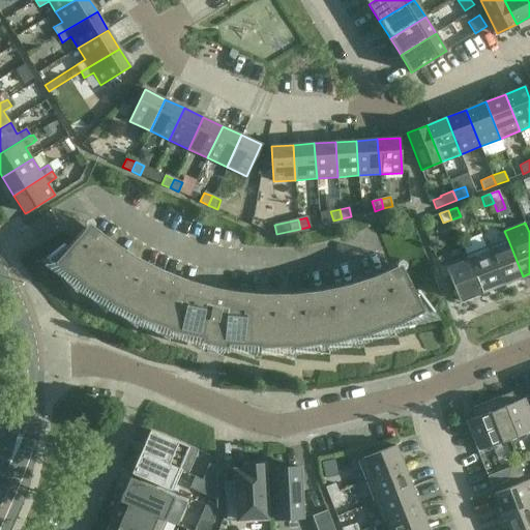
[(63,243),(46,258),(75,293),(79,287),(104,313),(108,305),(135,328),(138,321),(168,341),(170,333),(201,350),(202,343),(226,347),(259,357),(260,350),(294,357),(294,350),(328,354),(327,347),(362,346),(360,340),(395,335),(393,329),(439,319),(433,311),(417,289),(414,292),(400,265),(373,276),(346,285),(318,291),(290,294),(262,294),(233,291),(214,288),(187,281),(160,270),(136,257),(112,241),(88,224),(66,247),(63,243)]
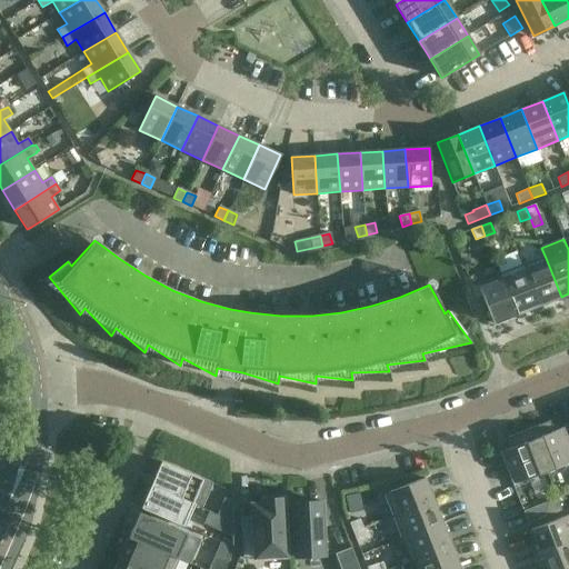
[(546,258),(522,267),(538,306),(561,297),(546,258)]
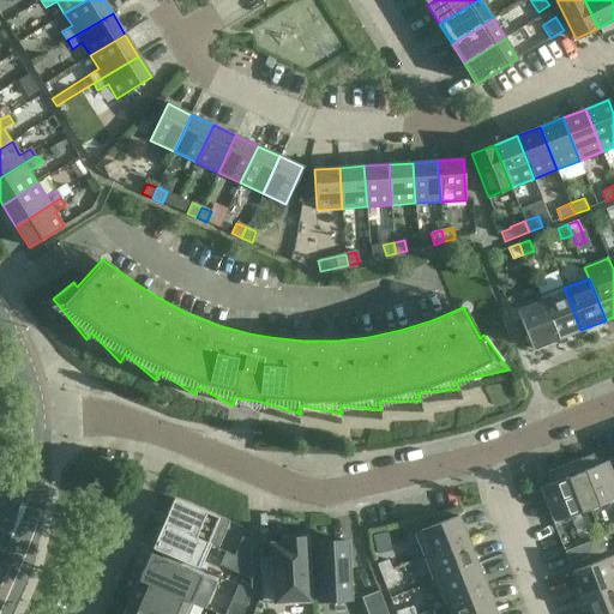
[(564,288),(540,298),(557,339),(581,330),(564,288)]
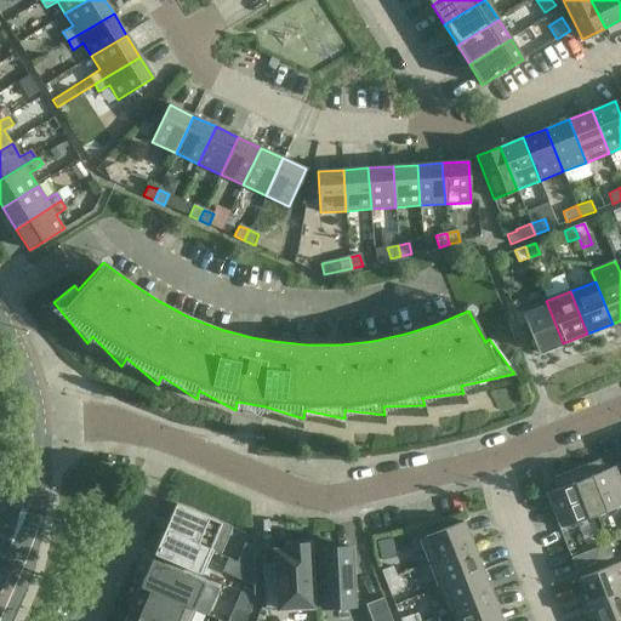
[(563,343),(546,301),(522,311),(539,353),(563,343)]
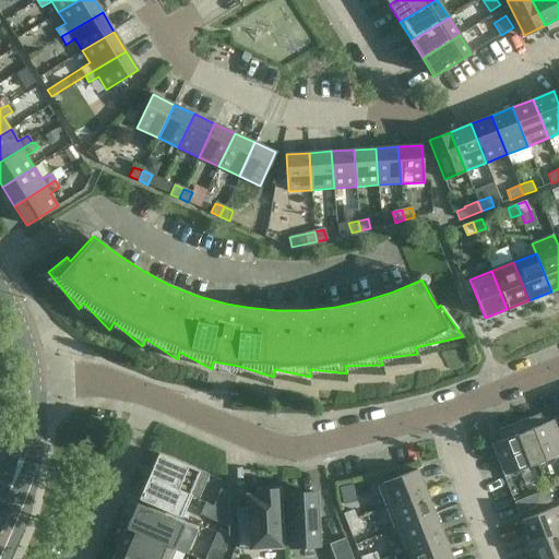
[(536,463),(558,453),(558,428),(556,419),(544,424),(540,414),(520,421),(536,463)]
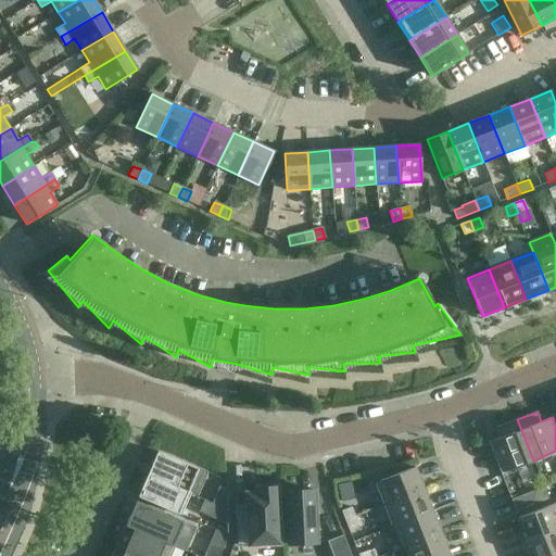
[(533,460),(517,419),(496,428),(501,438),(489,442),(501,474),(533,460)]
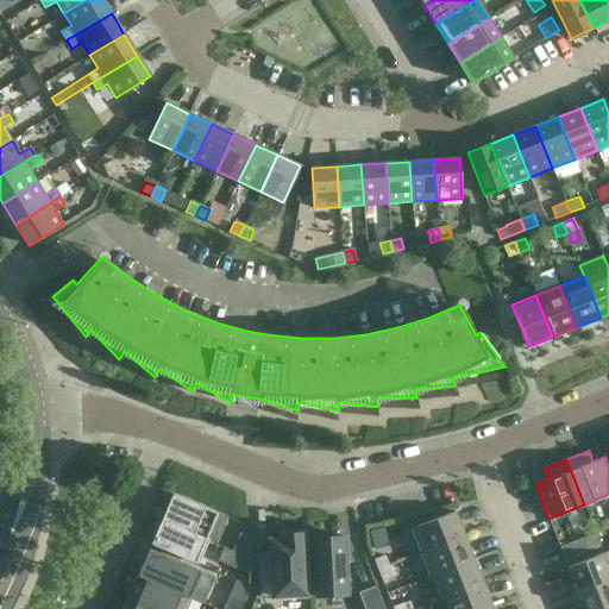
[(205,538),(215,513),(171,494),(161,520),(203,539),(205,538)]
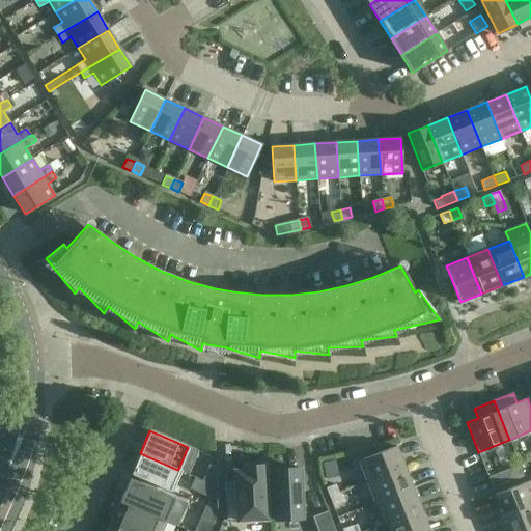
[(367,481),(404,468),(396,446),(359,460),(367,481)]
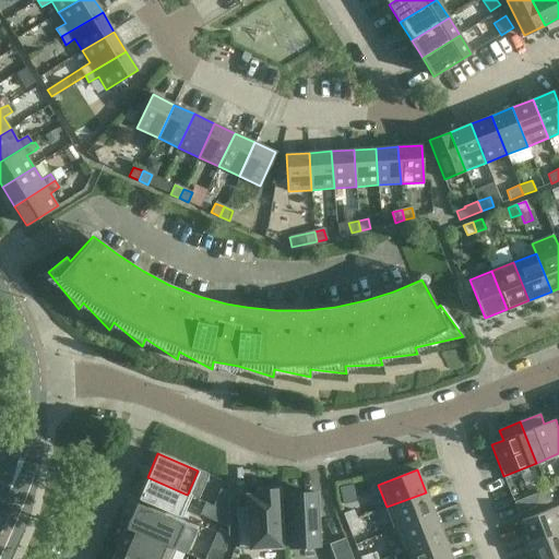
[(191,496),(188,494),(187,495),(147,477),(138,499),(181,519),(191,496)]
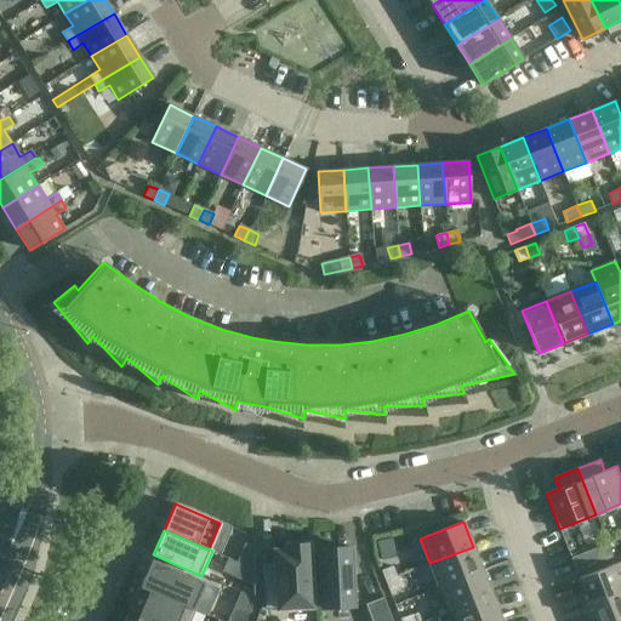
[(245,543),(237,562),(244,565),(254,569),(252,547),(245,543)]
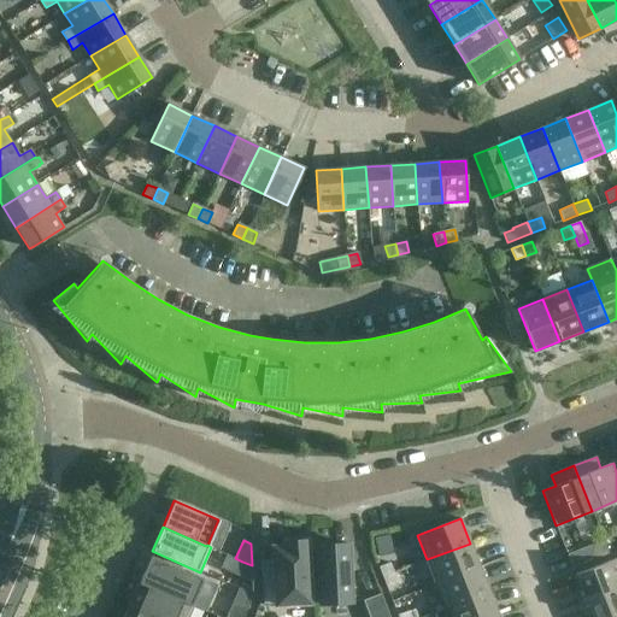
[(310,603),(306,541),(285,542),(285,547),(274,547),(274,564),(260,565),(263,605),(310,603)]
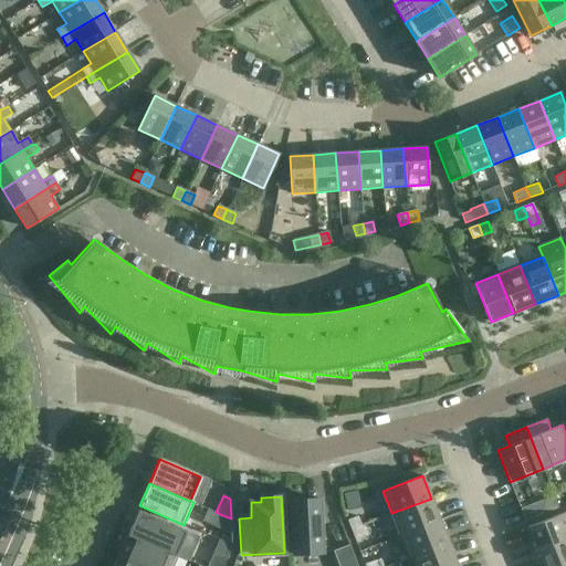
[(293,554),(322,553),(320,499),(291,501),(293,554)]
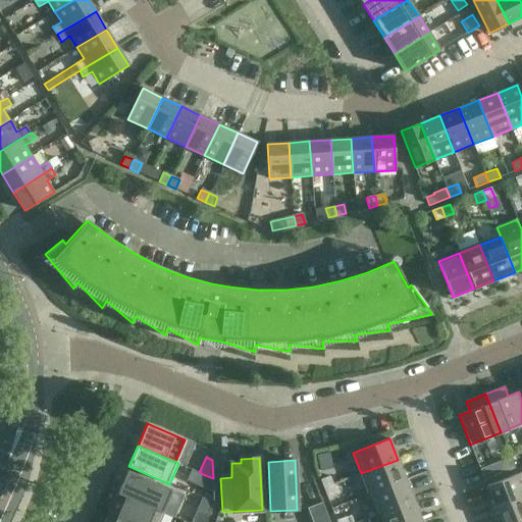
[(406,480),(398,460),(361,473),(369,494),(406,480)]
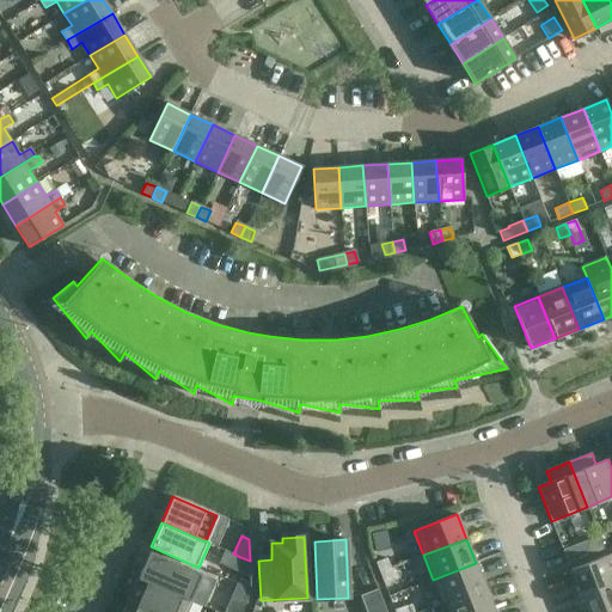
[(148,551),(138,579),(190,601),(201,574),(148,551)]
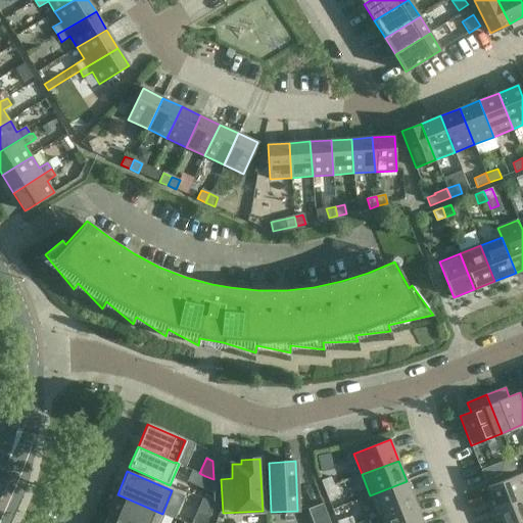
[(495,509),(522,497),(522,473),(487,487),(495,509)]
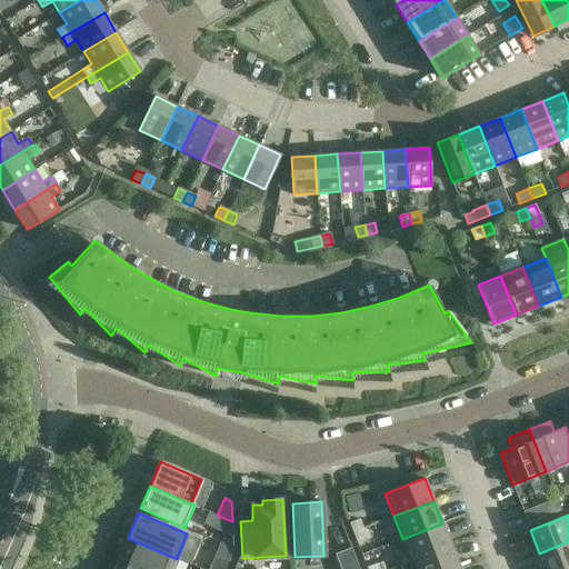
[(223,518),(218,530),(233,537),(232,521),(223,518)]
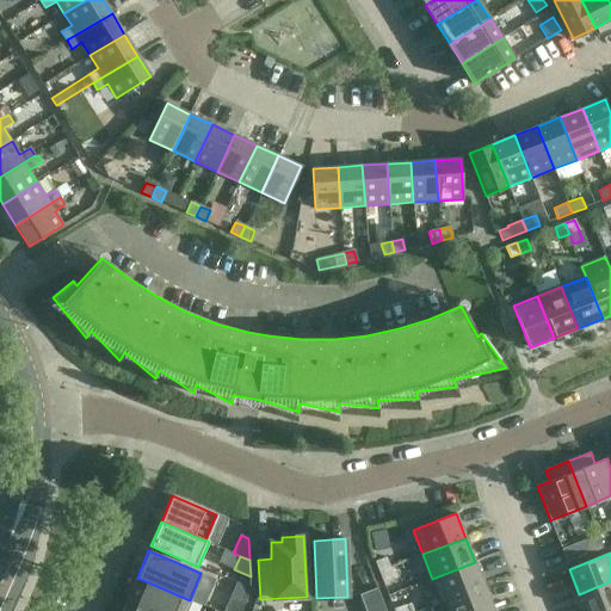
[(378,572),(389,567),(386,557),(375,562),(378,572)]
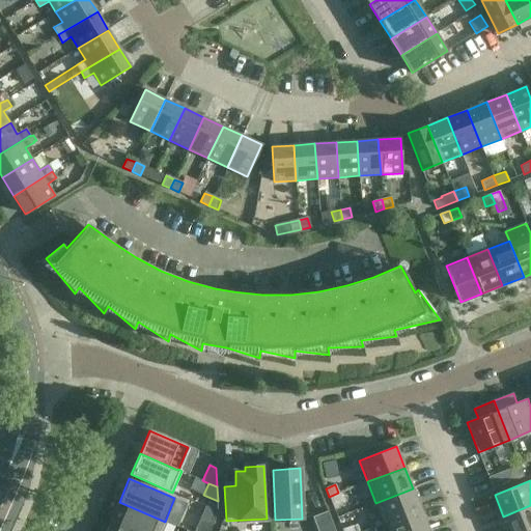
[(375,503),(384,524),(421,509),(413,488),(375,503)]
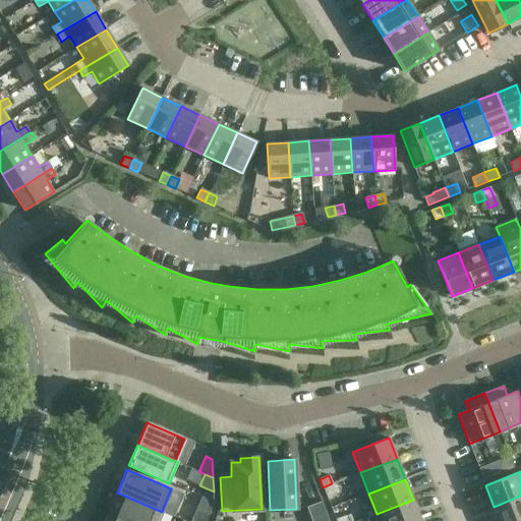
[(332,483),(323,487),(327,496),(336,493),(332,483)]
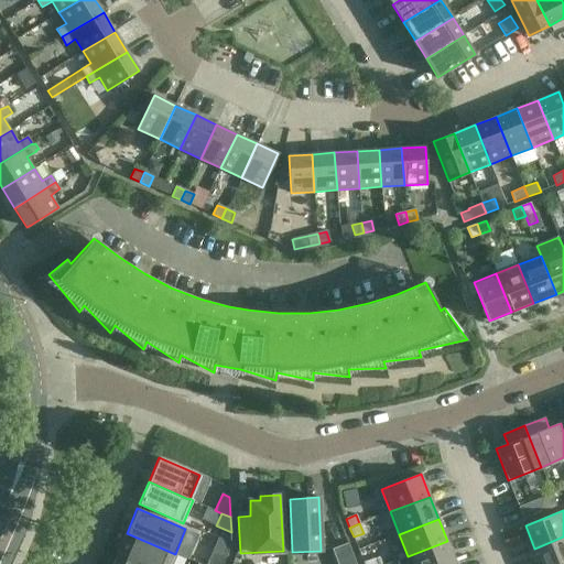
[(131,563),(170,563),(175,554),(127,533),(116,557),(131,563)]
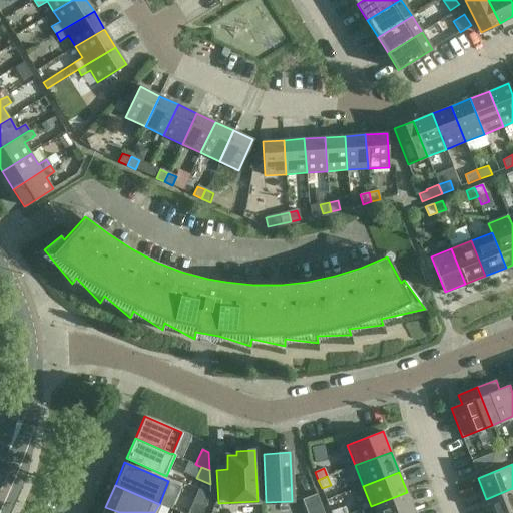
[(508,512),(512,511),(512,488),(486,499),(491,512),(508,512)]
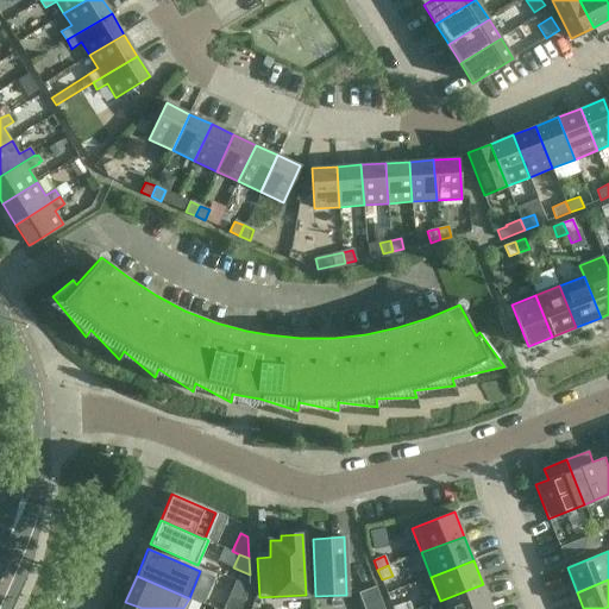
[(244,601),(250,588),(237,582),(231,595),(244,601)]
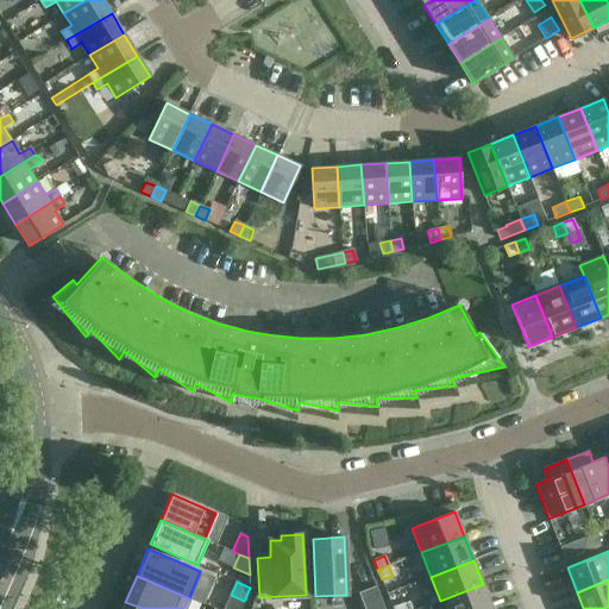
[(488,608),(491,608),(483,584),(440,601),(429,604),(431,608),(488,608)]
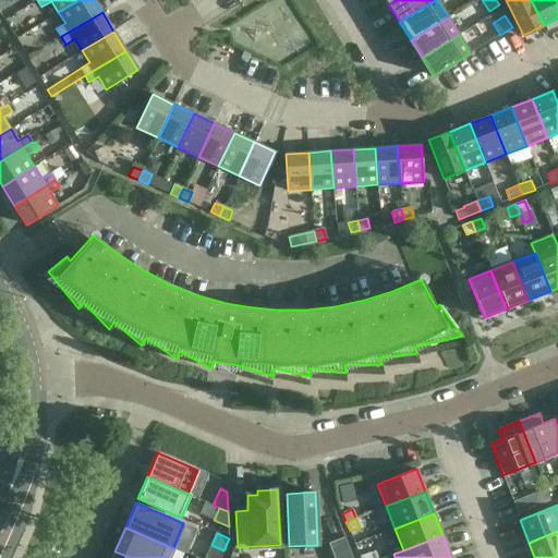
[(352,557),(344,537),(328,544),(334,557),(352,557)]
